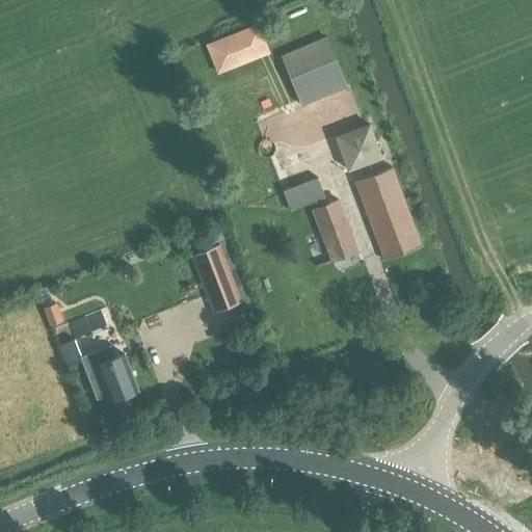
[(258,23),(205,44),(216,73),(269,52),(258,23)]
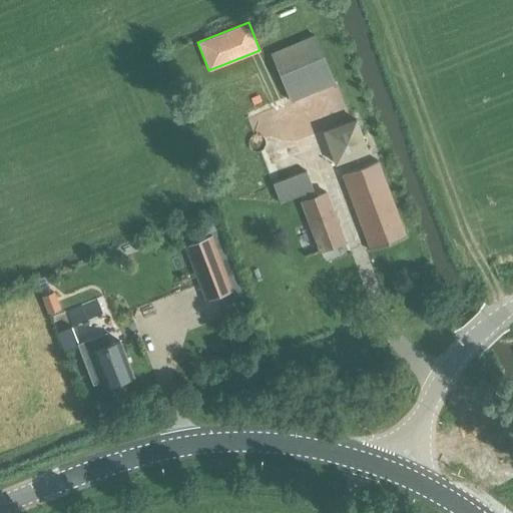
[(290,102),(336,83),(315,36),(270,54),(290,102)]
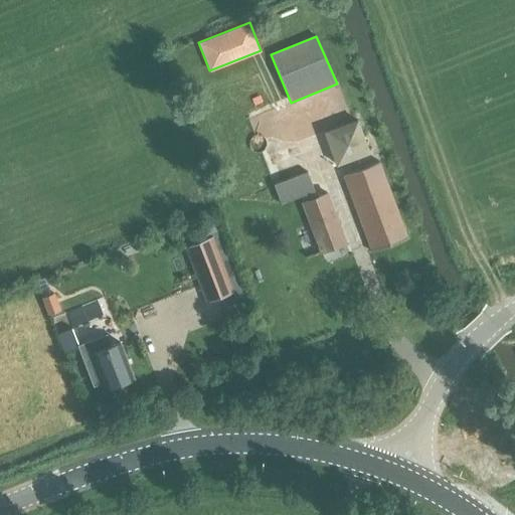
[(357,119),(323,131),(336,164),(369,152),(357,119)]
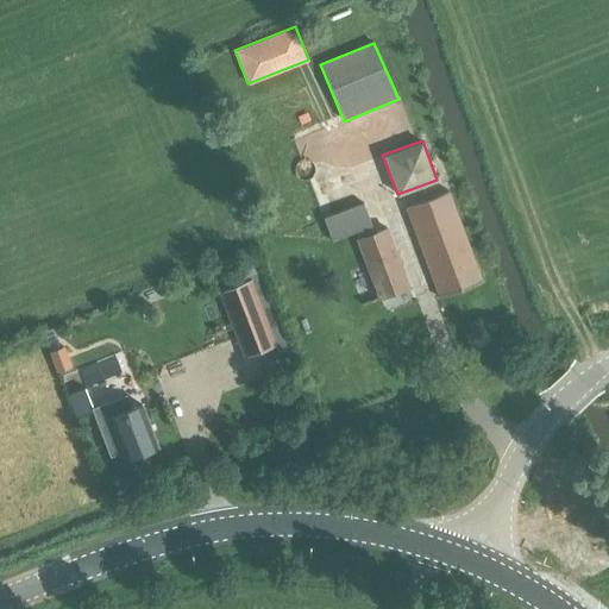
[(406,206),(439,295),(481,281),(447,190),(406,206)]
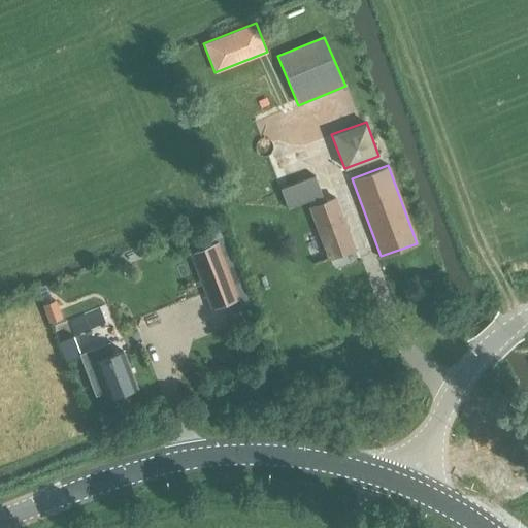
[(288,208),(322,196),(315,175),(281,189),(288,208)]
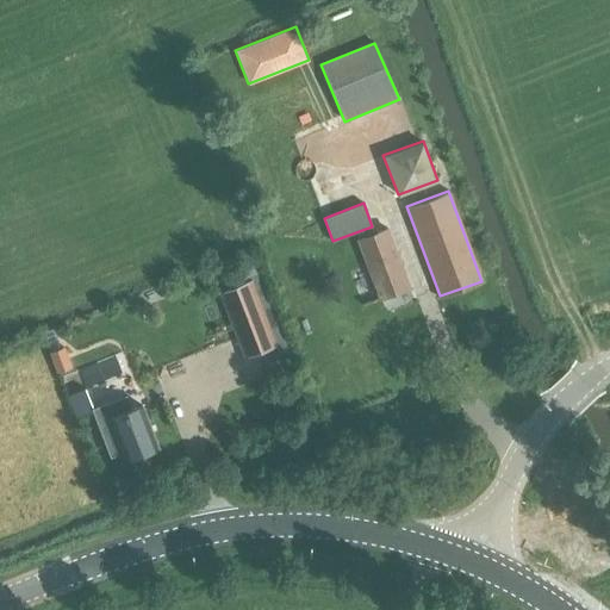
[(378,299),(409,287),(387,228),(355,240),(378,299)]
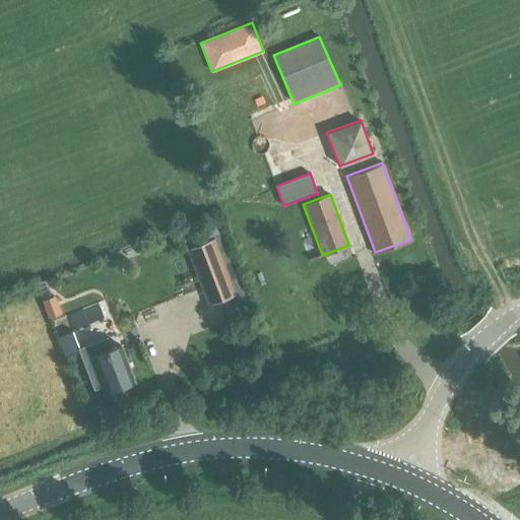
[(214,238),(186,249),(207,305),(236,294),(214,238)]
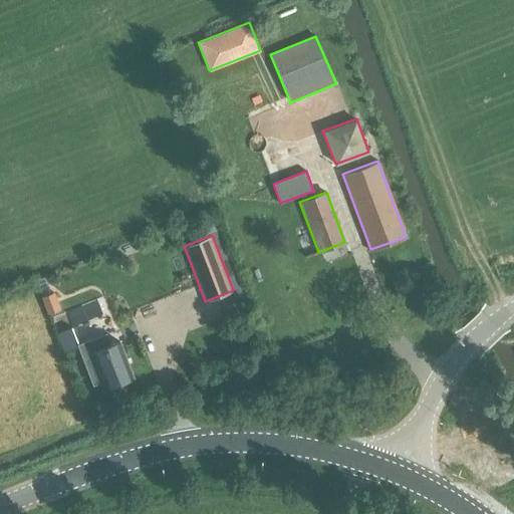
[(49,314),(60,310),(54,295),(43,299),(49,314)]
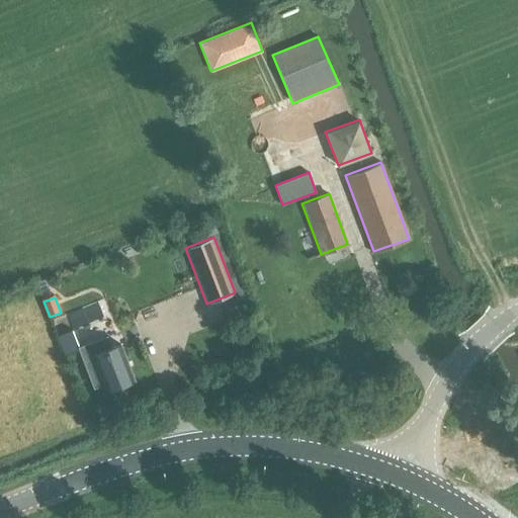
[(73,325),(105,318),(101,300),(69,308),(73,325)]
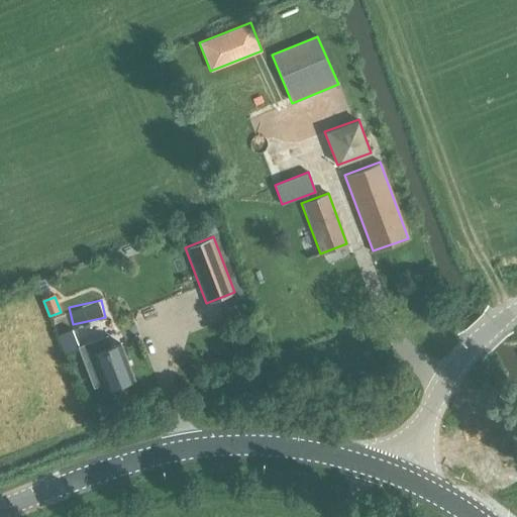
[(109,345),(101,323),(85,329),(107,387),(132,377),(119,342),(109,345)]
